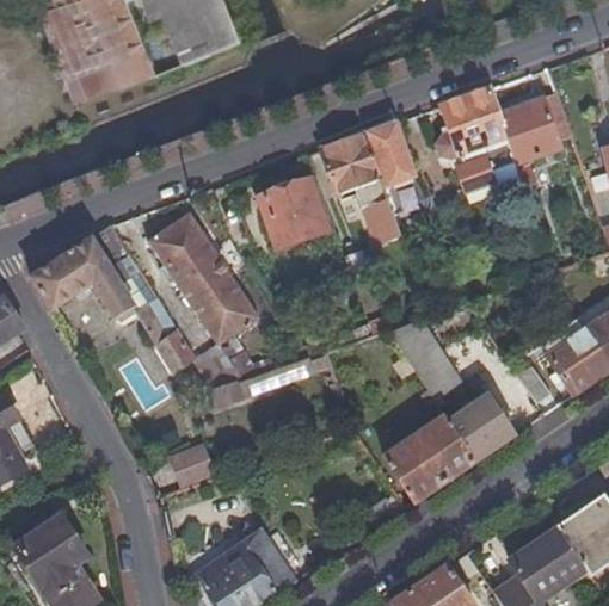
[(37,0),(78,101),(155,70),(157,73),(240,41),(223,0),(37,0)]
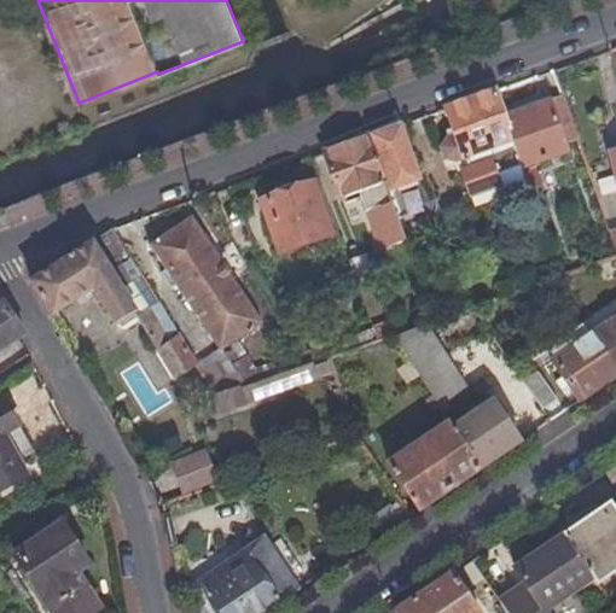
[(524,161),(507,112),(498,87),(466,99),(447,106),(457,134),(452,136),(447,140),(446,145),(445,150),(447,155),(458,159),(470,197),(499,187),(504,185),(499,170),(524,161)]
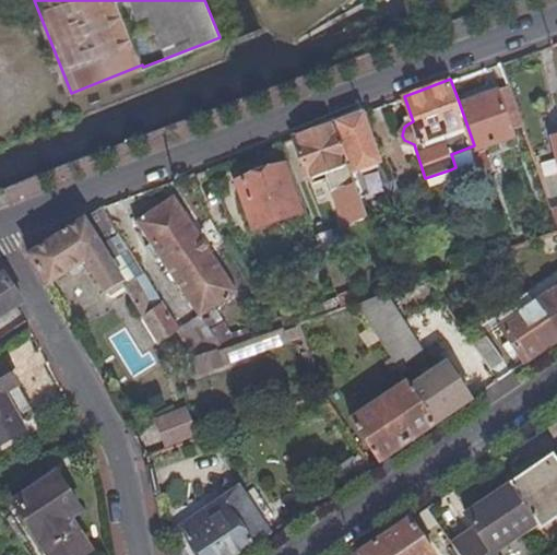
[(521,120),(508,84),(496,89),(509,125),(521,120)]
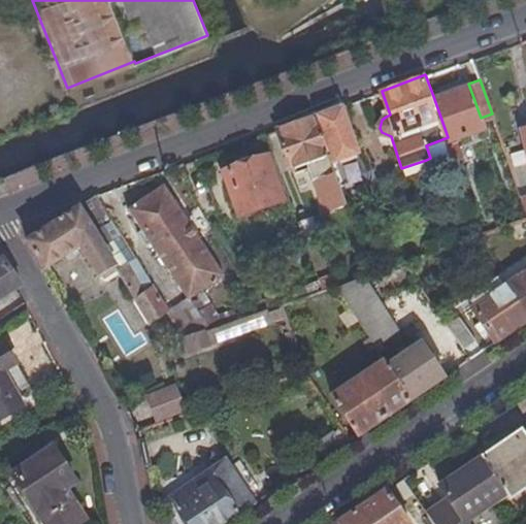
[(484,128),(481,118),(468,84),(433,96),(448,137),(449,140),(457,137),(484,128)]
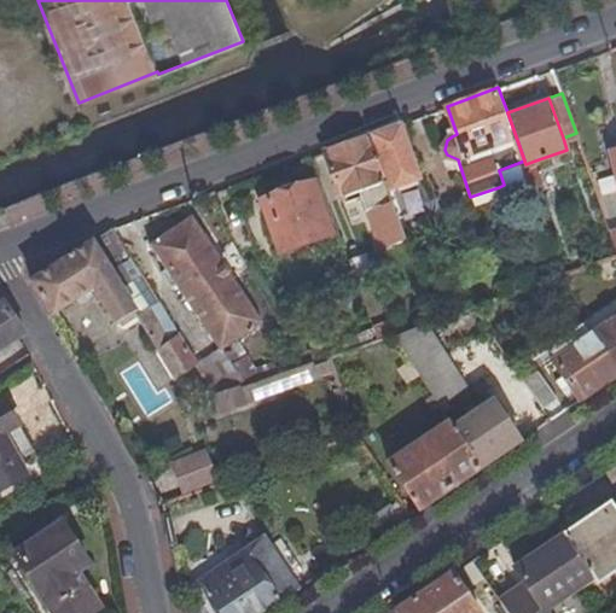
[(370,133),(390,188),(419,177),(400,123),(378,130),(370,133)]
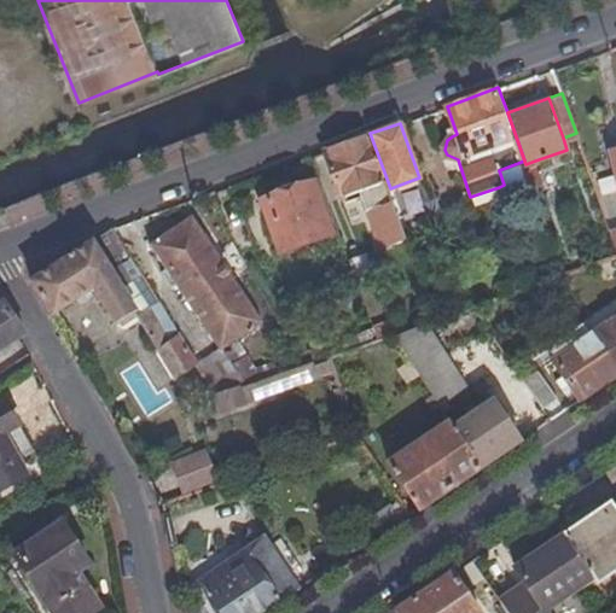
[(408,237),(390,188),(370,133),(342,144),(324,150),(341,196),(361,188),(383,246),(408,237)]
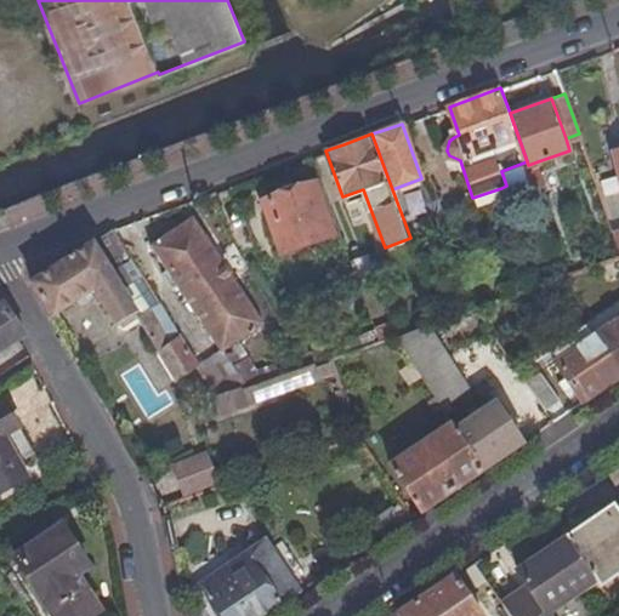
[(546,187),(538,161),(528,165),(537,189),(546,187)]
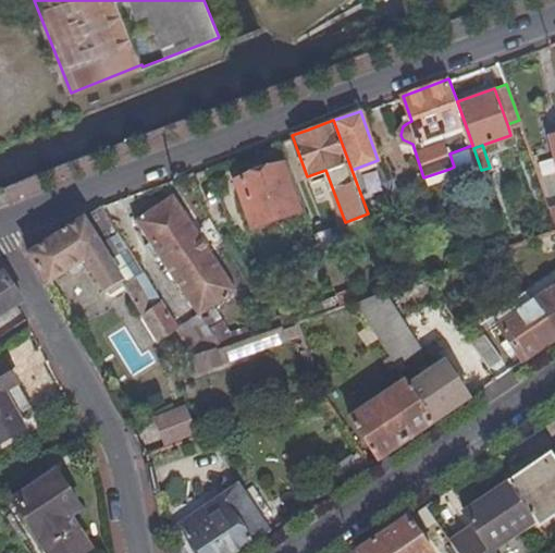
[(298,208),(282,161),(233,177),(250,225),(298,208)]
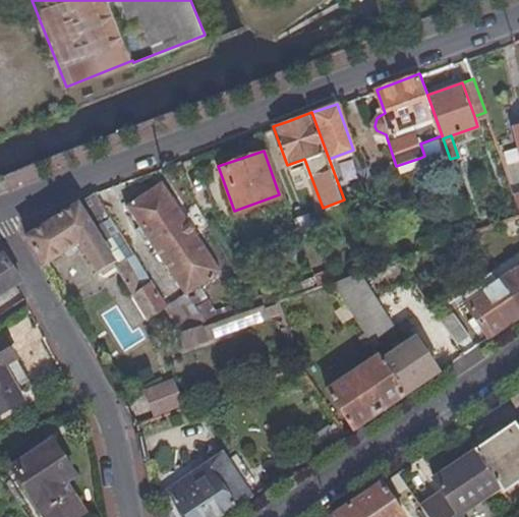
[(518,158),(507,163),(516,191),(518,190),(518,158)]
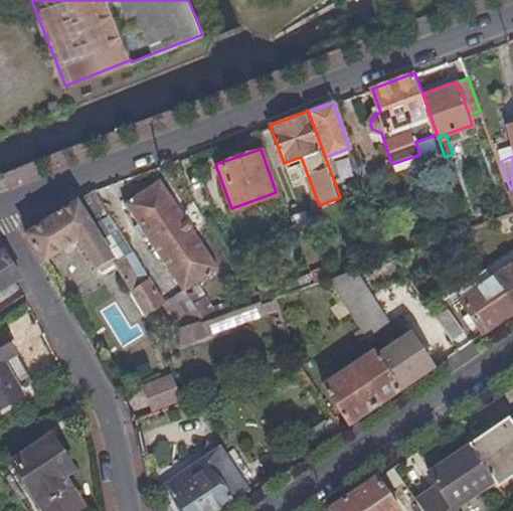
[(182,289),(215,268),(158,179),(125,200),(182,289)]
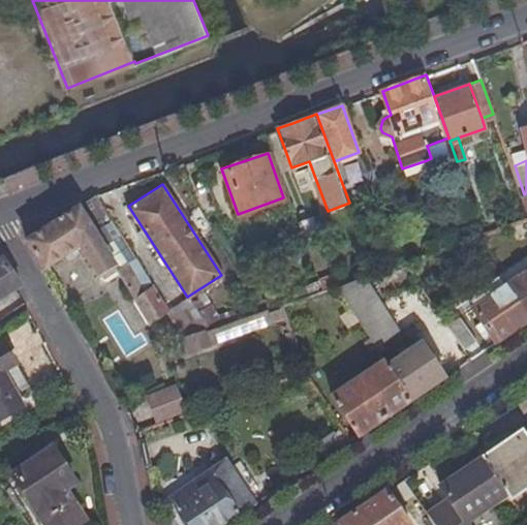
[(117,267),(119,269),(135,259),(97,193),(57,217),(26,237),(43,266),(80,244),(99,276),(117,267)]
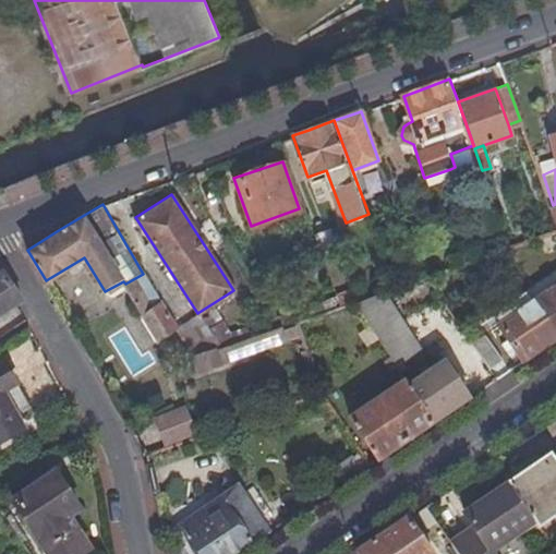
[(339,254),(329,228),(314,233),(324,261),(339,254)]
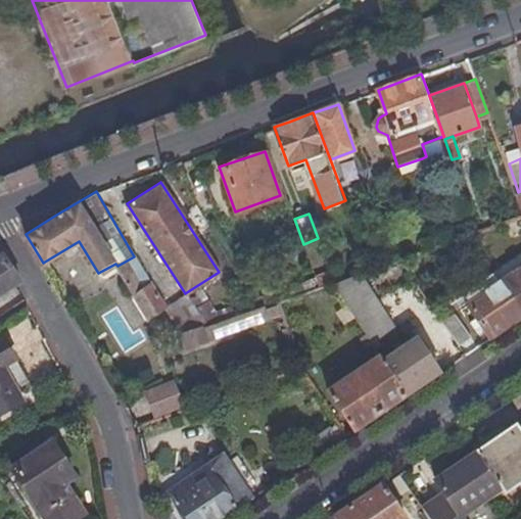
[(489,226),(485,217),(474,221),(477,231),(489,226)]
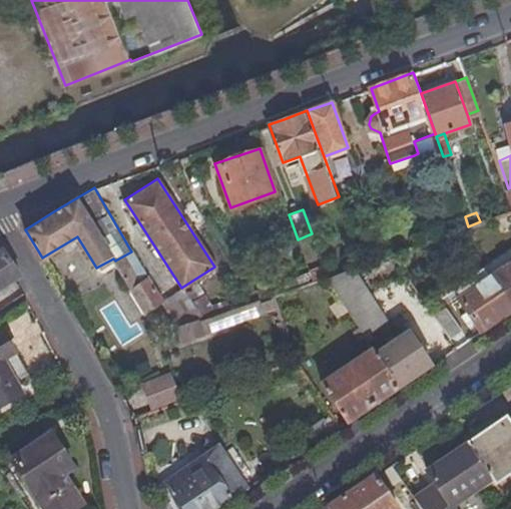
[(0,245),(0,286),(19,272),(3,243),(0,245)]
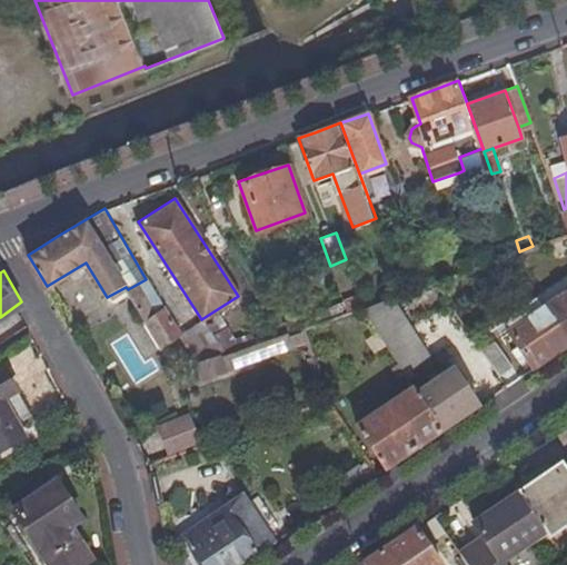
[(179,335),(146,279),(128,289),(158,347),(179,335)]
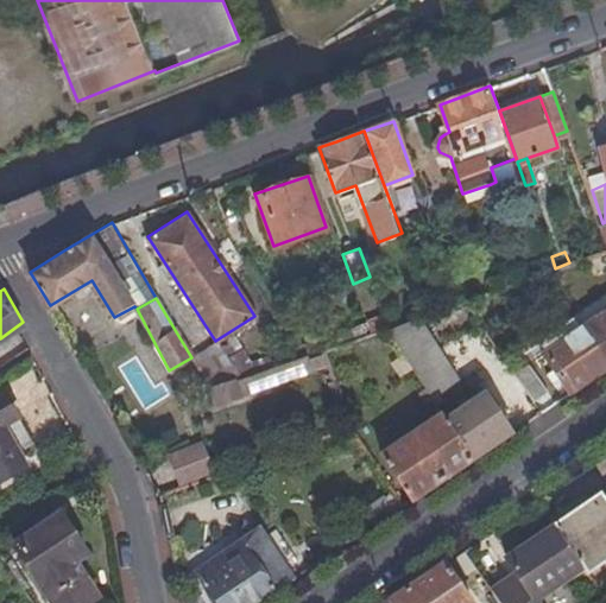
[(605,311),(592,321),(585,325),(605,354),(605,311)]
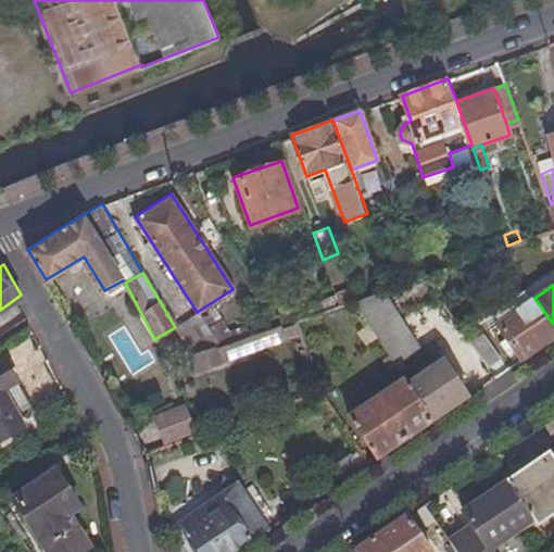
[(525,358),(553,337),(553,324),(534,298),(531,292),(527,287),(496,309),(505,321),(501,323),(525,358)]
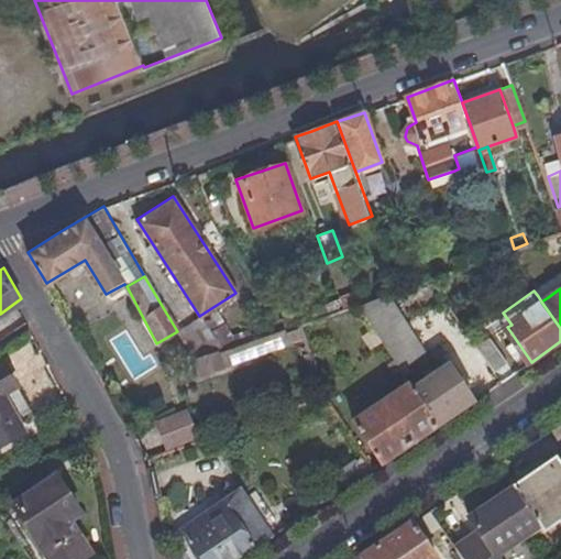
[(541,302),(548,297),(543,292),(538,296),(541,302)]
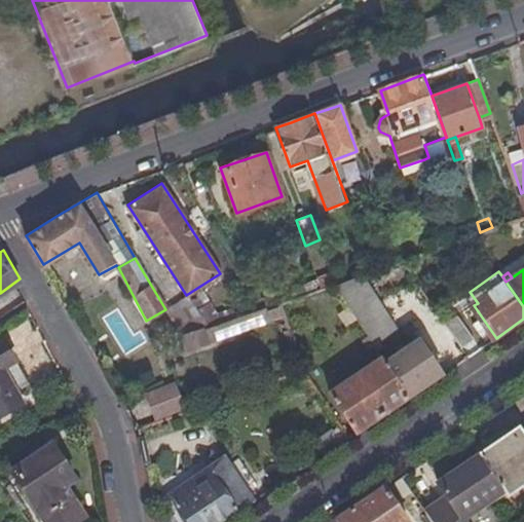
[(365,273),(338,284),(371,336),(377,345),(400,331),(365,273)]
